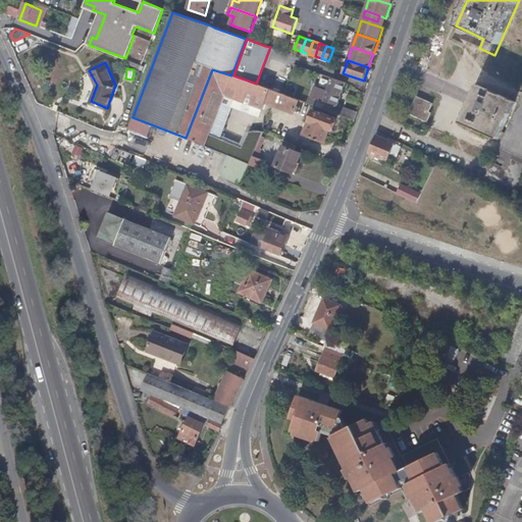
[(266,101),(270,89),(212,69),(186,138),(248,164),(262,133),(249,133),(241,148),(210,135),(225,98),(263,110),(266,101)]
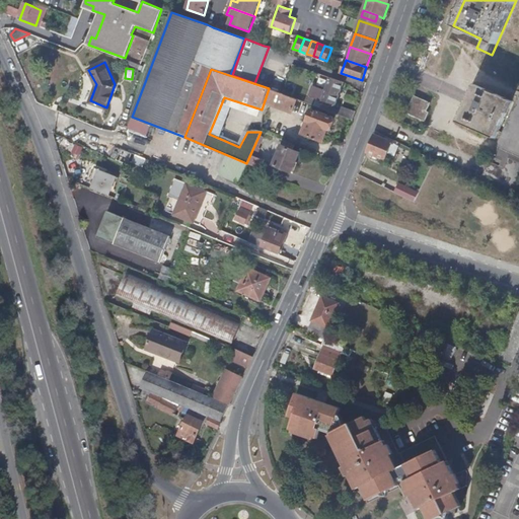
[(326,90),(331,78),(322,75),(318,86),(326,90)]
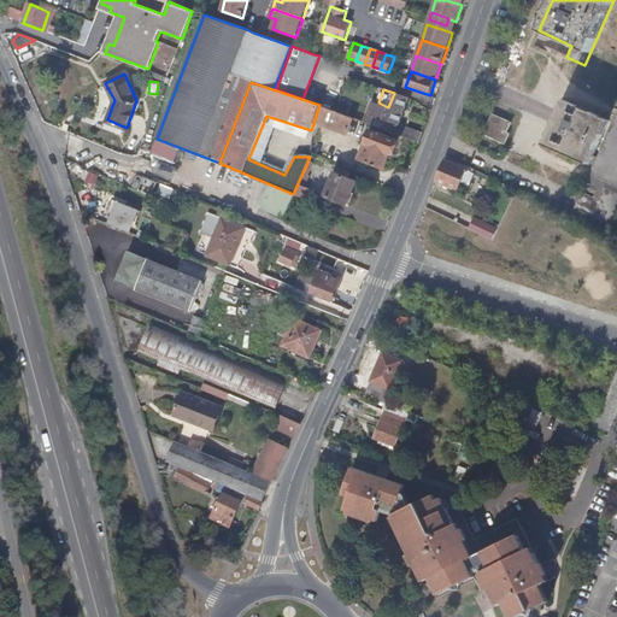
[(419,144),(423,134),(400,125),(410,98),(394,92),(394,93),(388,107),(378,103),(374,101),(369,115),(377,117),(374,125),(419,144)]
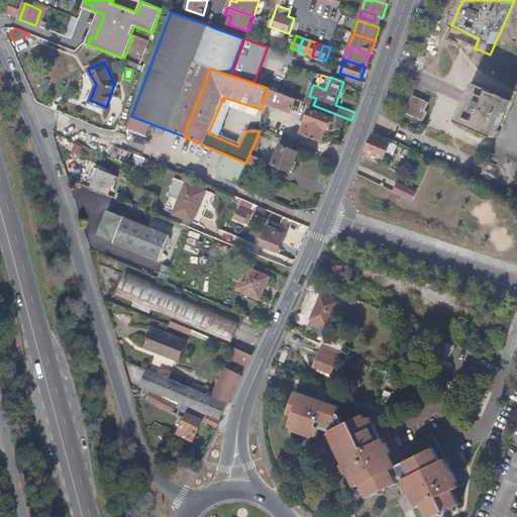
[(492,139),(509,102),(472,85),(455,122),(492,139)]
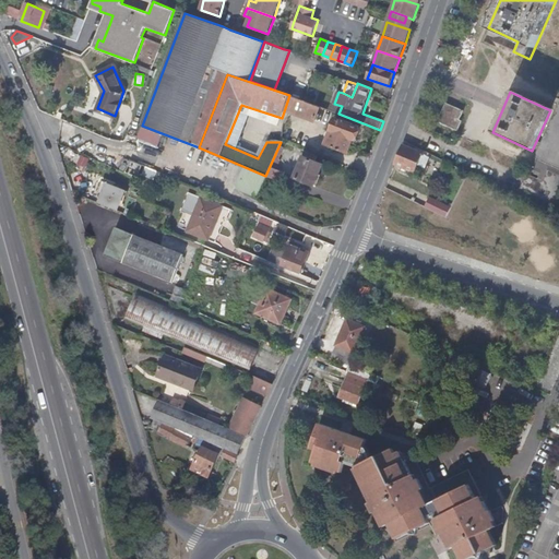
[(316,120),(320,107),(289,95),(285,108),(316,120)]
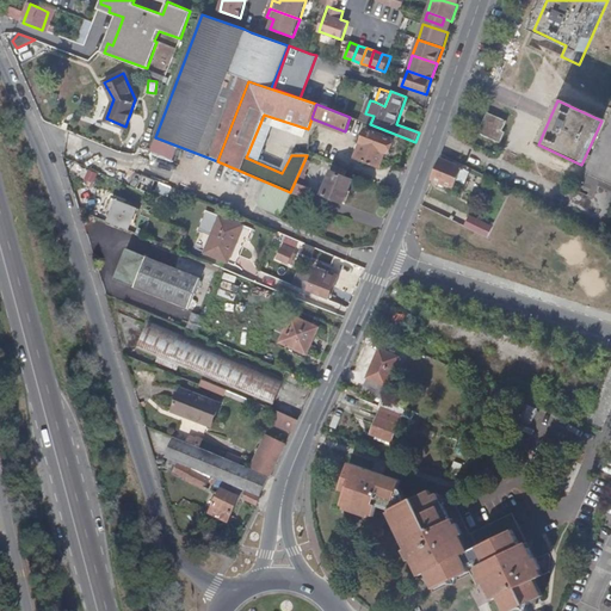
[(358,119),(370,124),(374,116),(365,113),(362,112),(358,119)]
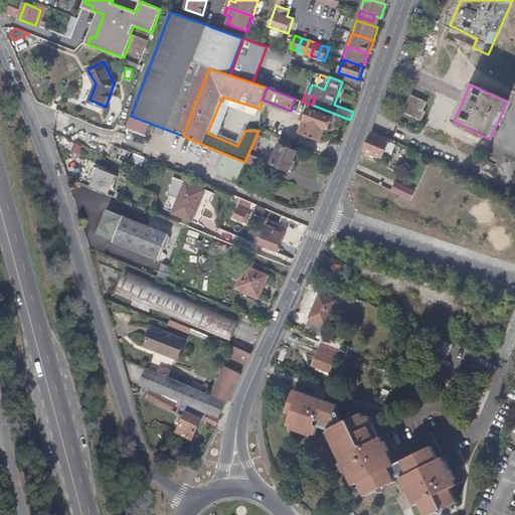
[(422,111),(426,103),(418,99),(417,101),(411,99),(408,104),(405,104),(402,113),(420,121),(424,112),(422,111)]
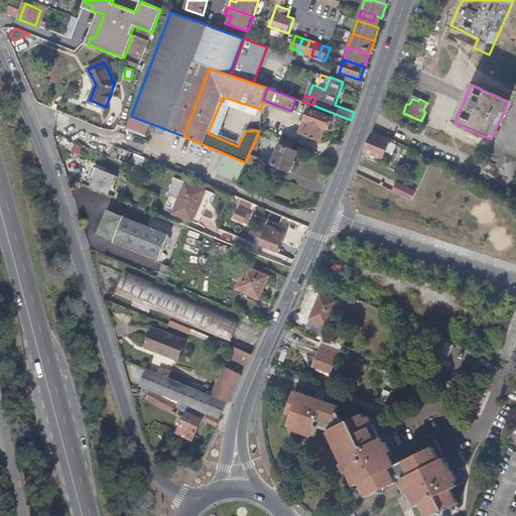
[(333,118),(310,109),(301,133),(321,140),(326,128),(329,129),(333,118)]
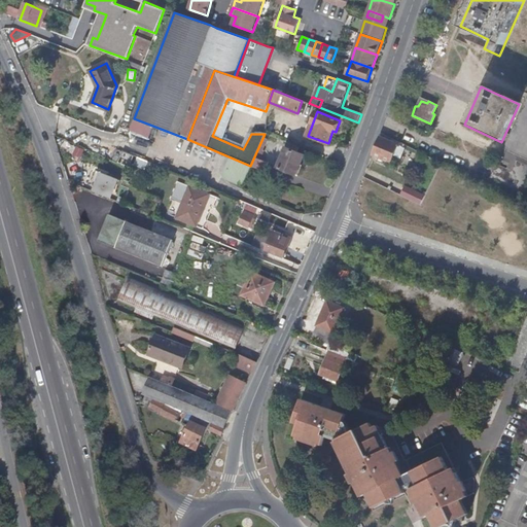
[(393,140),(381,134),(372,154),(380,159),(379,162),(382,164),(383,161),(397,168),(401,160),(397,159),(394,156),(399,146),(399,145),(393,142),(393,140)]
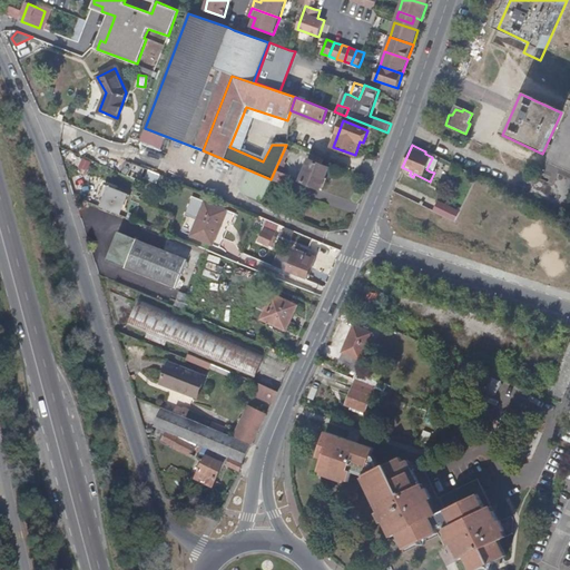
[(286,148),(273,180),(286,185),(291,176),(282,172),(285,163),(284,161),(288,150),(286,148)]
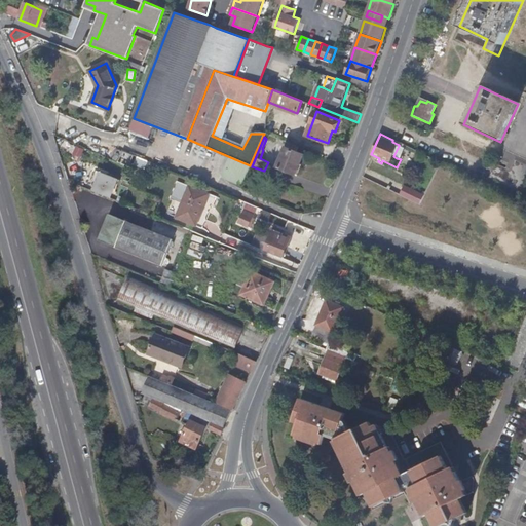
[(297,151),(299,146),(292,143),(290,148),(287,146),(278,165),(282,167),(280,171),(284,172),(286,168),(298,175),(302,163),(301,163),(304,154),(297,151)]
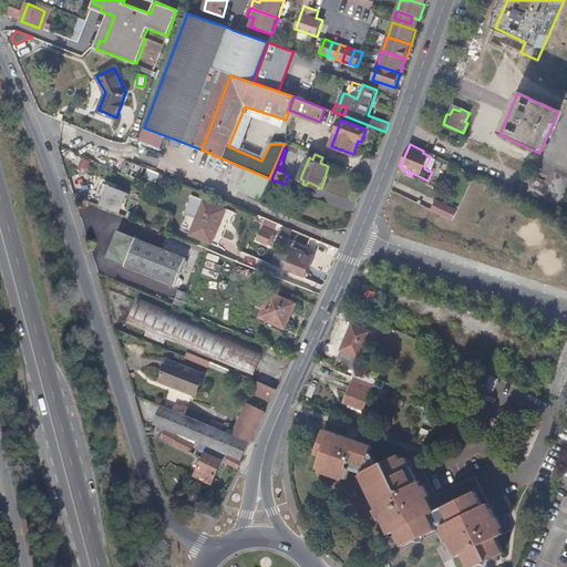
[(144,178),(156,183),(160,174),(147,169),(144,178)]
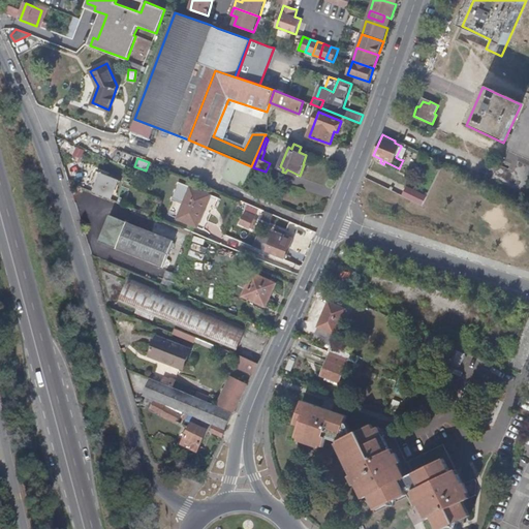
[(111,176),(98,170),(91,190),(110,197),(117,179),(111,176)]
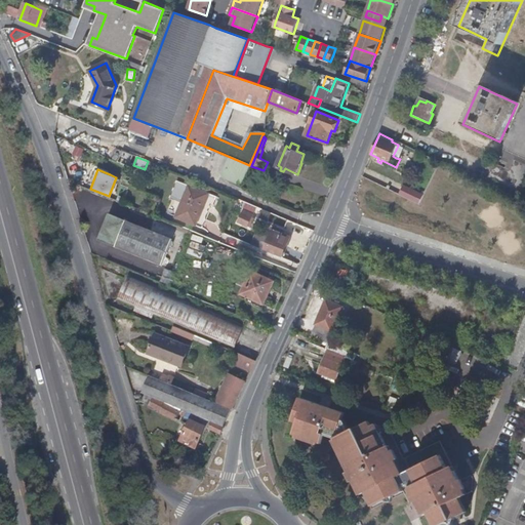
[(195,225),(199,215),(202,207),(201,207),(207,193),(187,184),(174,215),(195,225)]
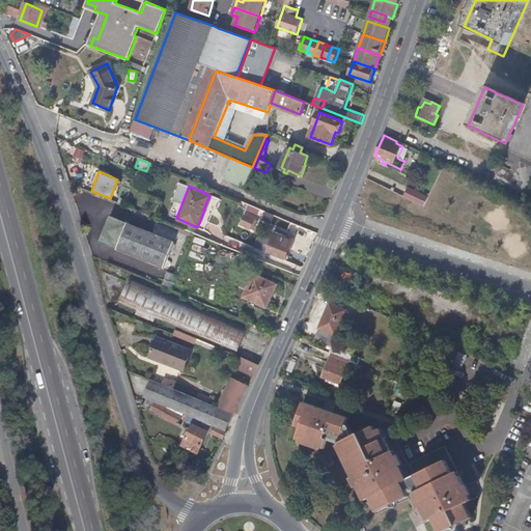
[(403,196),(424,206),(428,197),(409,187),(403,196)]
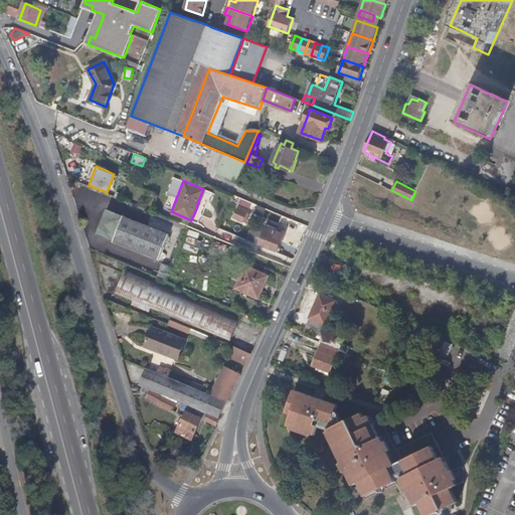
[(158,205),(155,212),(161,214),(164,208),(158,205)]
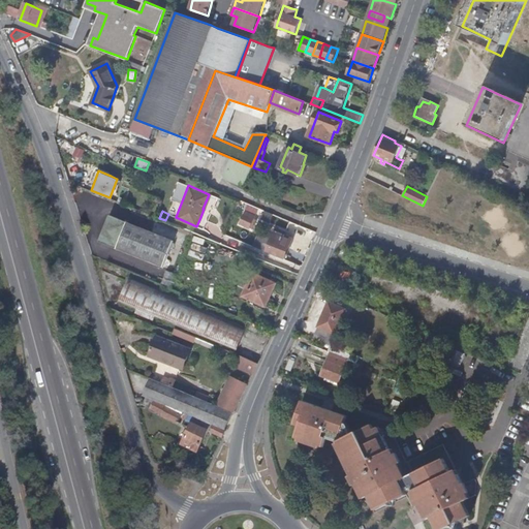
[(253,218),(244,213),(240,222),(249,227),(253,218)]
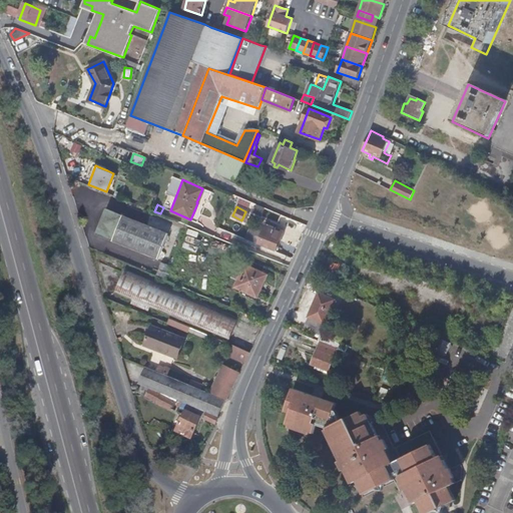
[(168,232),(107,208),(96,233),(158,259),(168,232)]
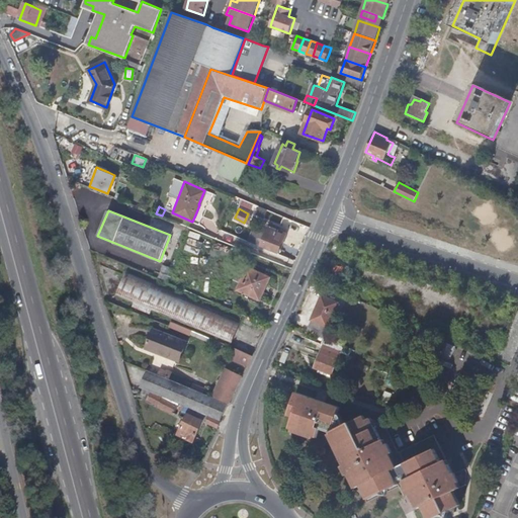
[(201,214),(196,212),(192,222),(197,224),(201,214)]
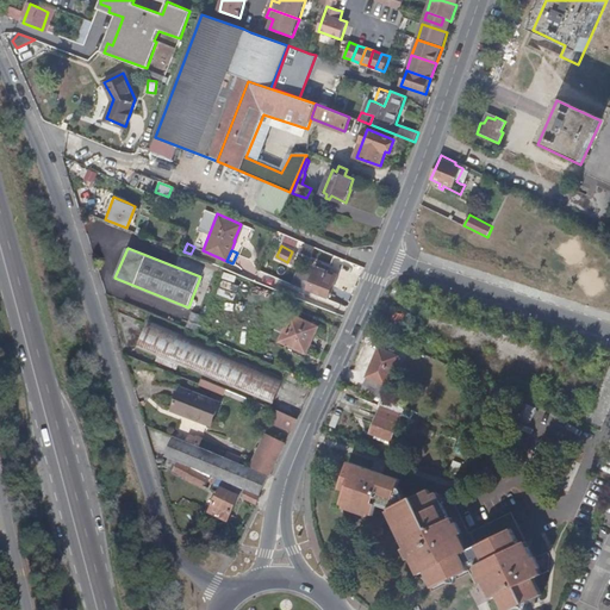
[(321,268),(316,267),(307,288),(329,297),(337,274),(325,269),(327,266),(323,265),(321,268)]
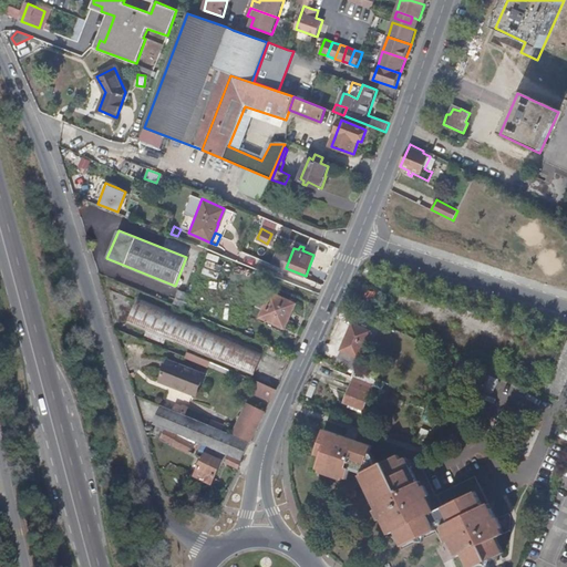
[(173,303),(183,307),(188,292),(178,289),(173,303)]
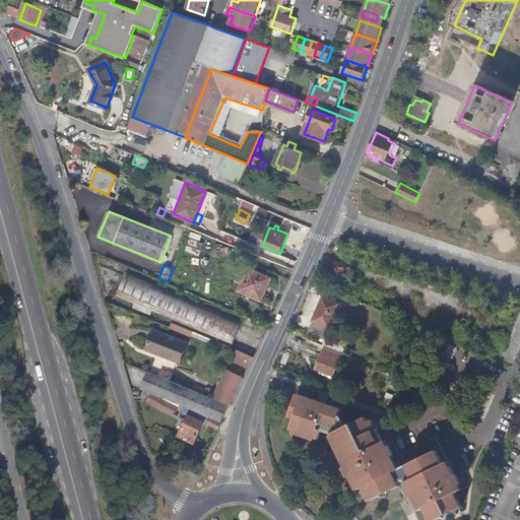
[(271,277),(249,267),(237,293),(259,305),(271,277)]
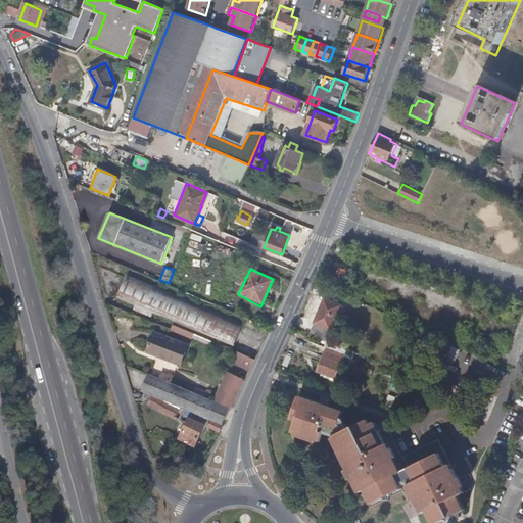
[(174,321),(185,297),(128,273),(119,296),(137,304),(135,310),(151,317),(153,312),(174,321)]
